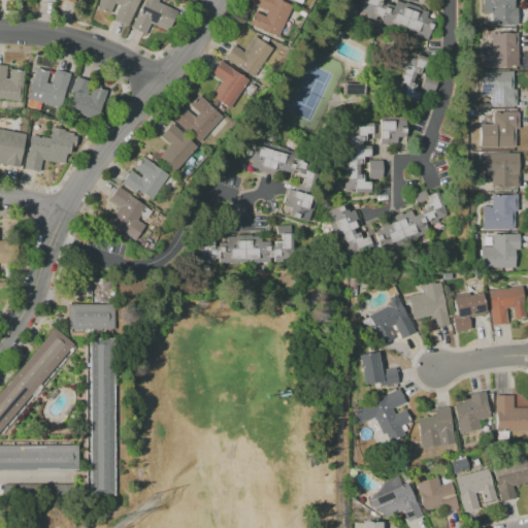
[(100,0),(138,0),(126,27),(112,21),(119,6),(114,4),(109,14),(96,8),(100,0)]
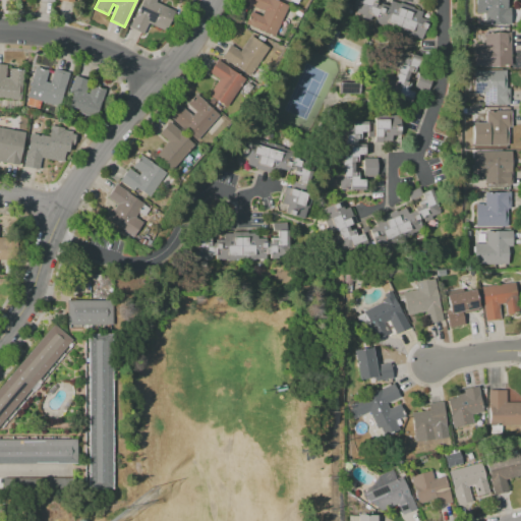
[(128,27),(141,0),(157,0),(156,2),(174,11),(165,32),(150,23),(145,35),(128,27)]
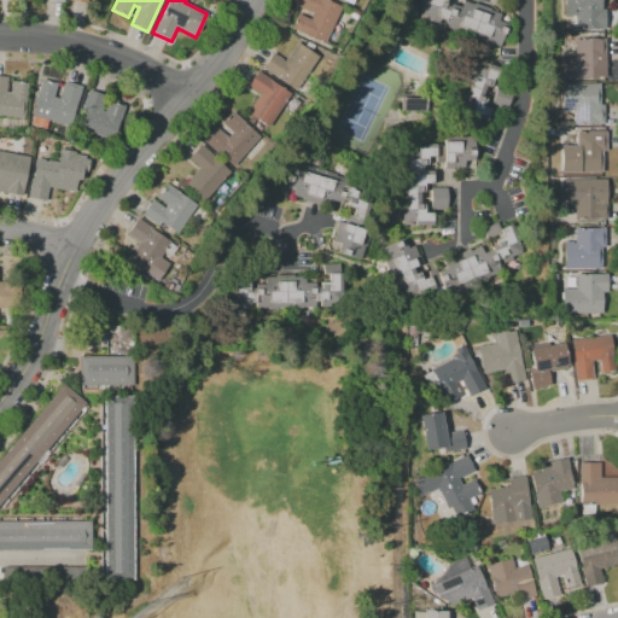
[(326,42),(291,28),(297,15),(310,21),(313,13),(297,6),(299,0),(327,0),(342,6),(326,42)]
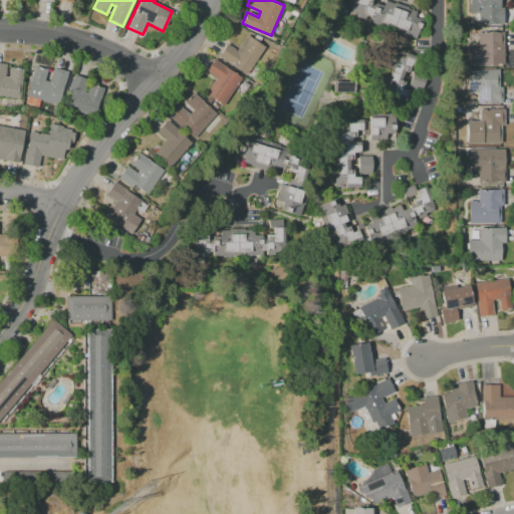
[(371,0),(370,4),(375,5),(375,4),(382,6),(386,0),(394,3),(395,2),(409,7),(408,8),(417,11),(415,18),(423,21),(416,39),(369,21),(370,17),(365,15),(364,20),(357,17),(358,15),(350,12),(352,5),(351,5),(352,0),(371,0)]
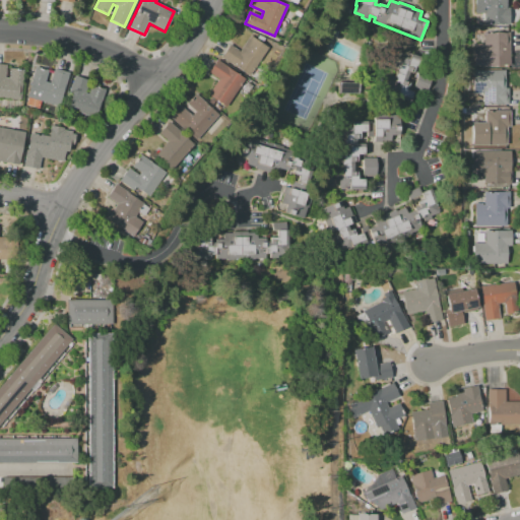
[(474,0),(505,0),(505,9),(509,9),(509,23),(482,23),(482,13),(474,13),(474,0)]
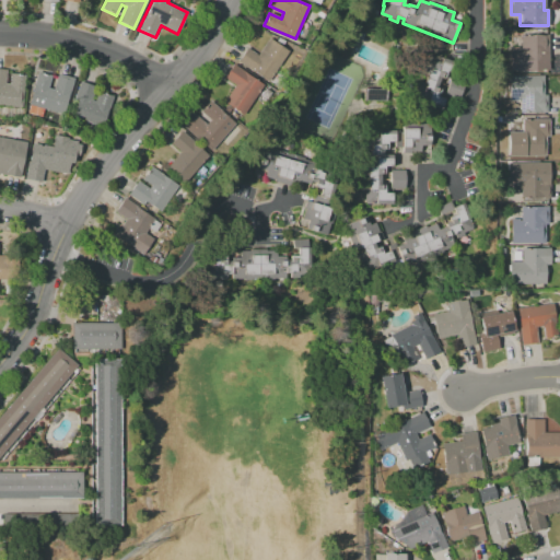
[(510,70),(510,47),(518,47),(518,48),(521,48),(521,35),(545,35),(545,70),(510,70)]
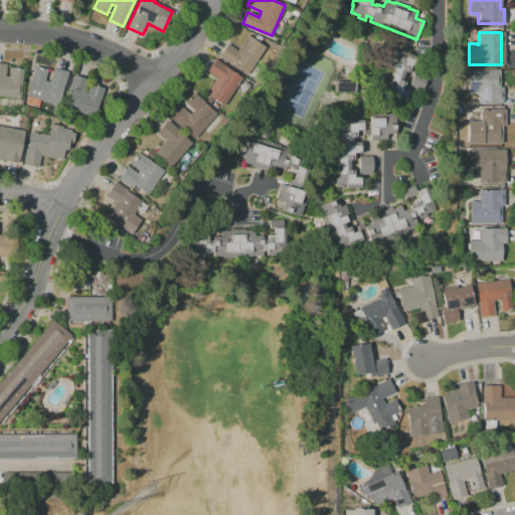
[(218,56),(227,43),(236,50),(246,34),(266,46),(246,75),(218,56)]
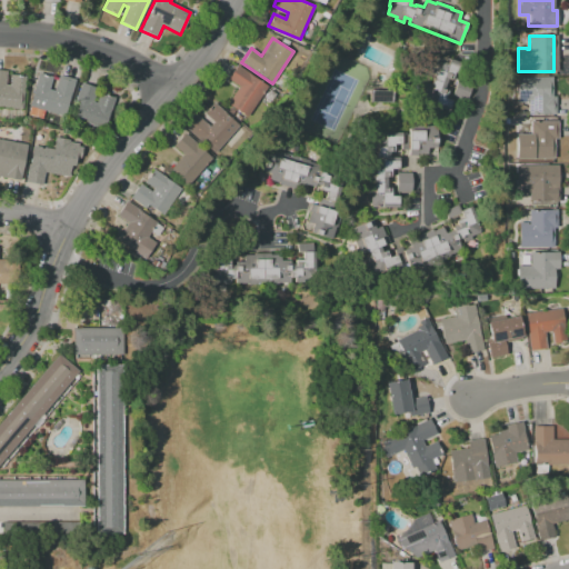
[(423,100),(427,91),(425,90),(427,82),(430,83),(440,56),(458,61),(451,80),(448,79),(443,89),(448,90),(446,98),(451,100),(448,111),(428,103),(429,102),(423,100)]
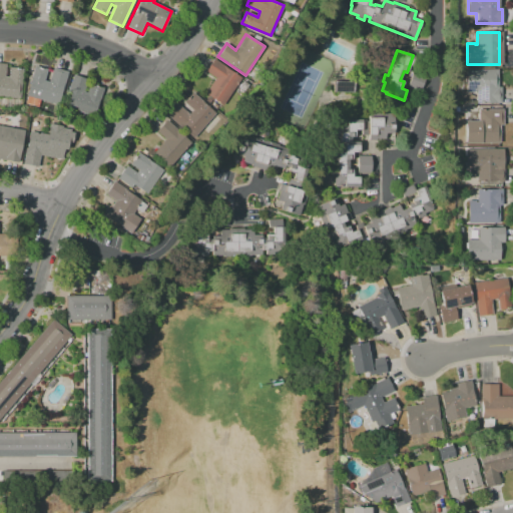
[(222,105),(205,93),(215,78),(204,71),(213,58),(241,77),(222,105)]
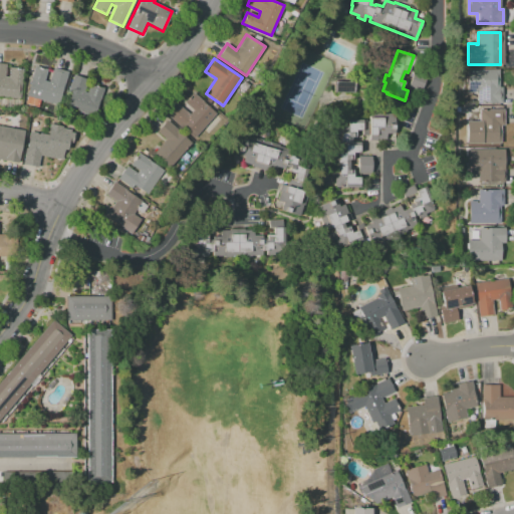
[(0,62),(0,96),(20,98),(23,68),(9,67),(8,77),(5,77),(6,63),(0,62)]
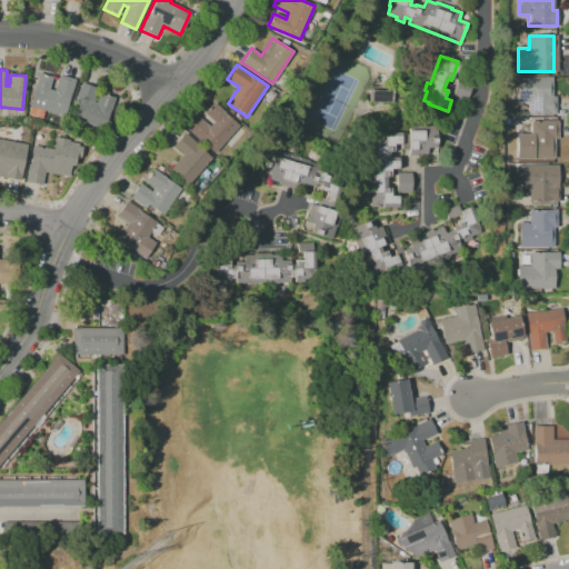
[(38,72),(28,106),(30,106),(28,115),(41,118),(43,110),(66,116),(76,79),(58,75),(55,91),(48,89),(52,76),(38,72)]
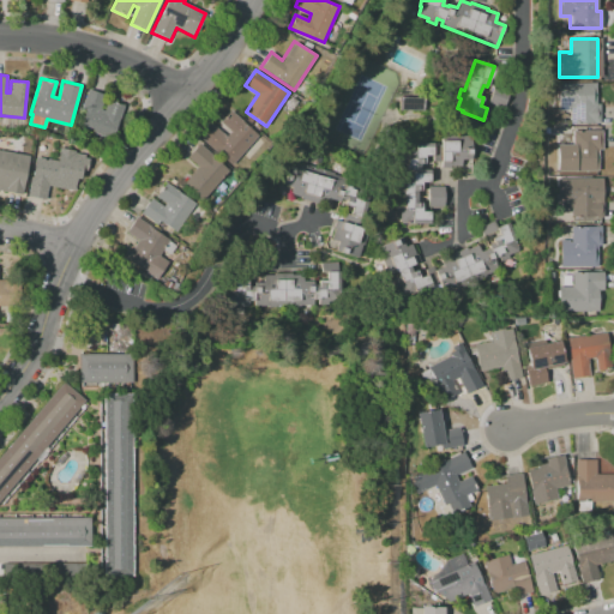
[(559,83),(596,83),(596,104),(599,104),(599,124),(570,124),(570,112),(559,112),(559,83)]
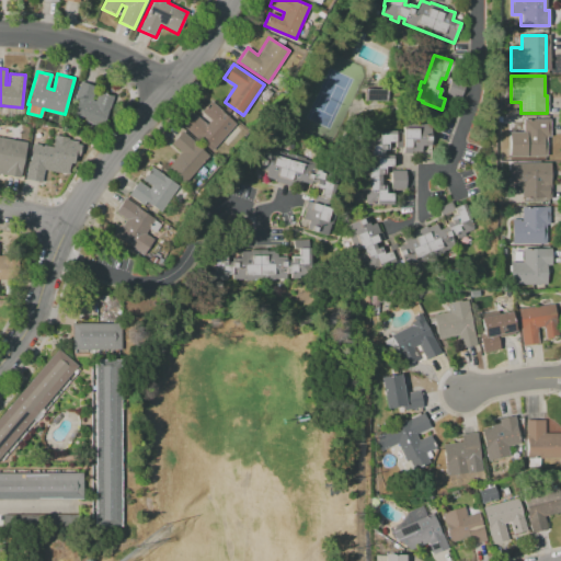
[(80,81),(68,115),(103,127),(113,96),(98,92),(94,101),(91,100),(95,87),(80,81)]
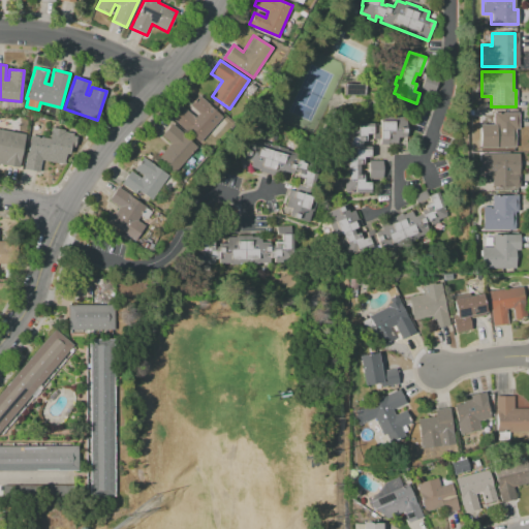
[(421,90),(425,78),(438,82),(434,95),(421,90)]
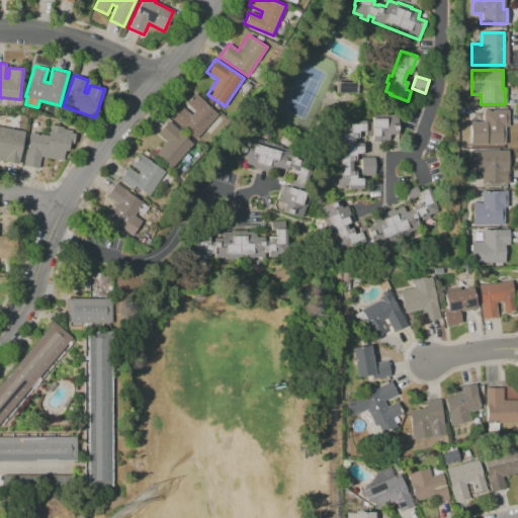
[(338,93),(338,82),(359,82),(359,93),(338,93)]
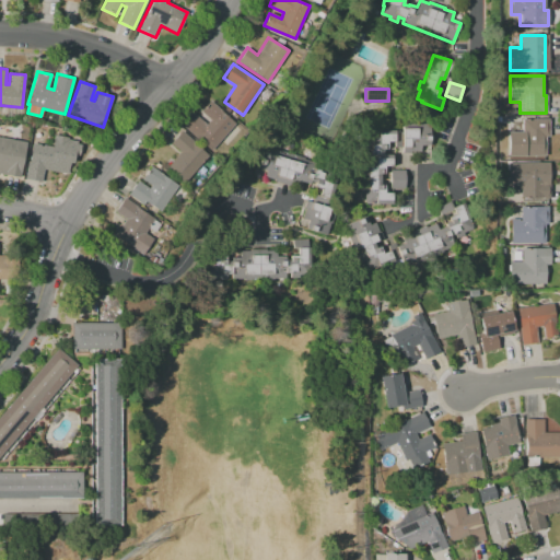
[(210,151),(182,126),(194,113),(206,124),(209,119),(200,112),(210,101),(235,123),(210,151)]
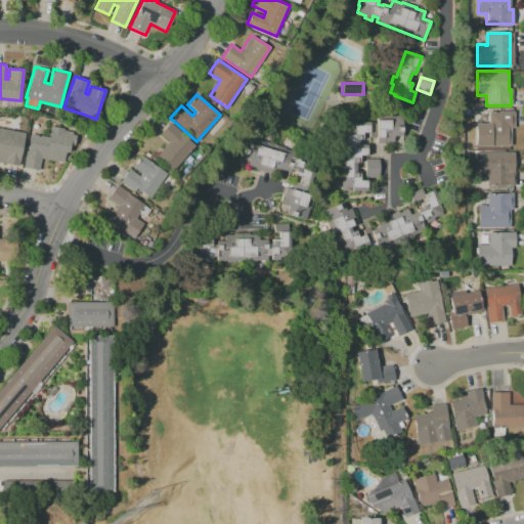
[(514,112),(514,136),(510,136),(510,145),(474,145),(475,123),(488,123),(488,112),(514,112)]
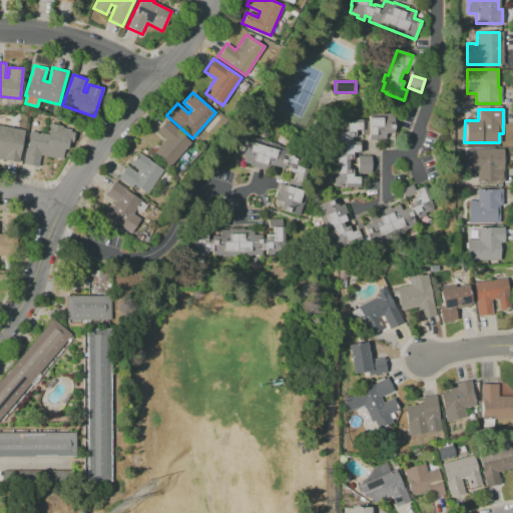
[(370,140),(370,134),(362,135),(363,143),(360,143),(361,151),(353,152),(353,158),(349,158),(349,169),(353,169),(353,176),(359,176),(360,186),(336,186),(336,176),(333,176),(333,171),(336,171),(335,168),(337,168),(337,159),(333,159),(333,151),(335,151),(335,142),(340,141),(340,137),(336,137),(335,130),(338,129),(337,119),(363,118),(363,120),(369,120),(369,113),(394,112),(395,132),(386,133),(387,140),(370,140)]
